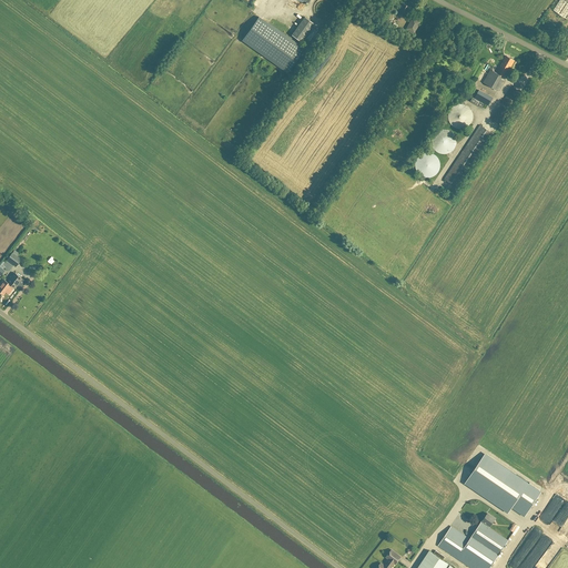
[(406,18),(411,8),(402,3),(397,13),(406,18)]
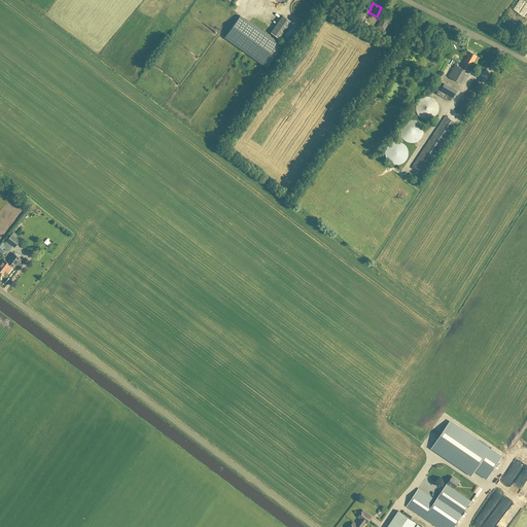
[(361,23),(365,14),(358,10),(354,20),(361,23)]
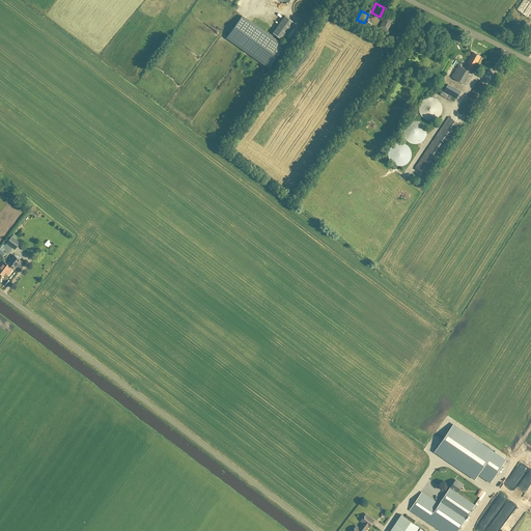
[(284,46),(242,16),(227,37),(269,67),(284,46)]
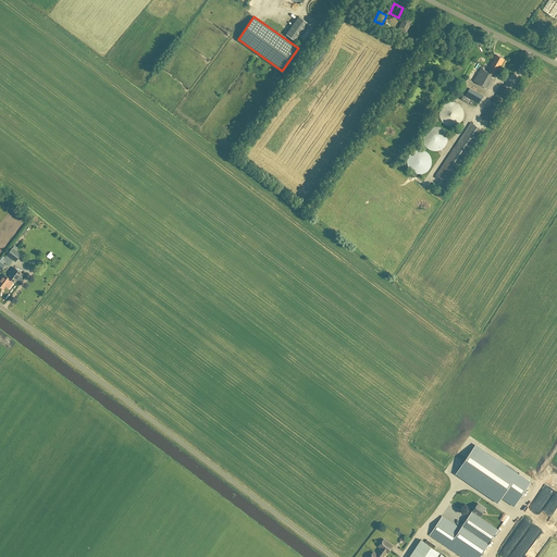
[(295,41),(308,23),(299,16),(286,35),(295,41)]
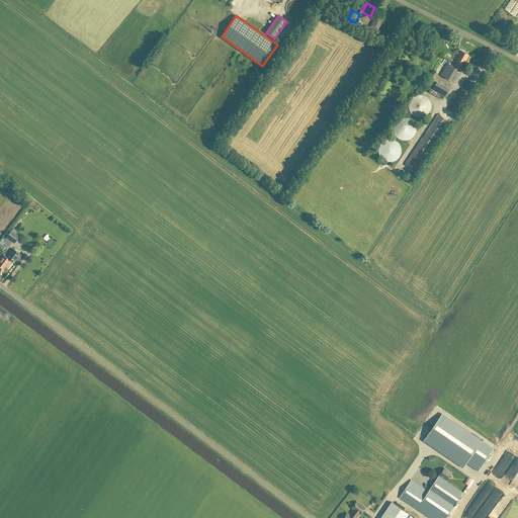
[(376,16),(370,26),(377,30),(383,20),(376,16)]
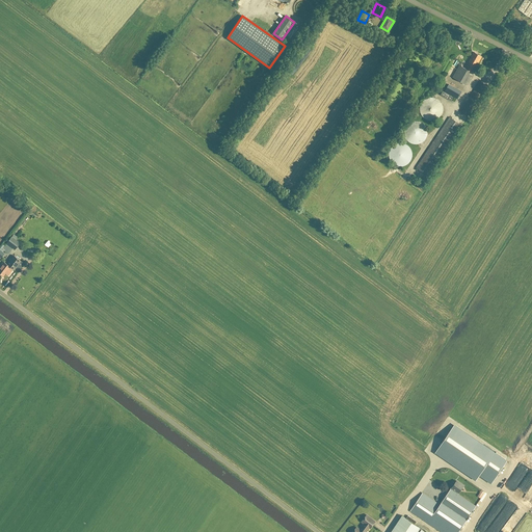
[(477,67),(482,57),(474,52),(469,62),(466,69),(459,65),(453,77),(467,85),(472,76),(470,75),(471,72),(470,72),(474,65),(477,67)]
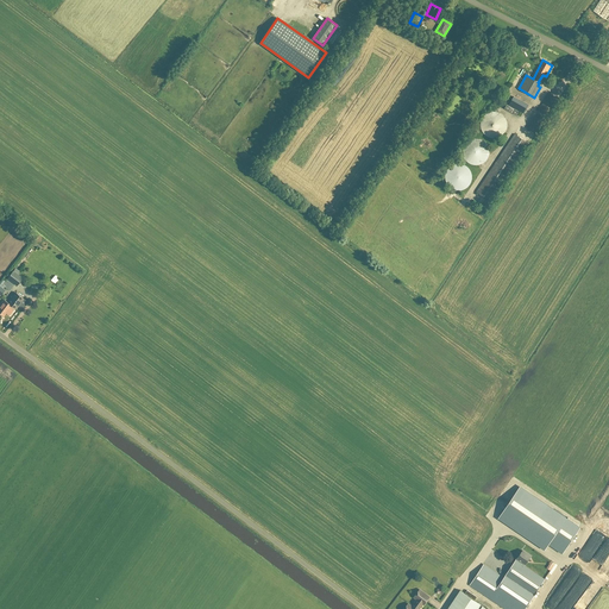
[(535,135),(559,99),(551,93),(527,129),(535,135)]
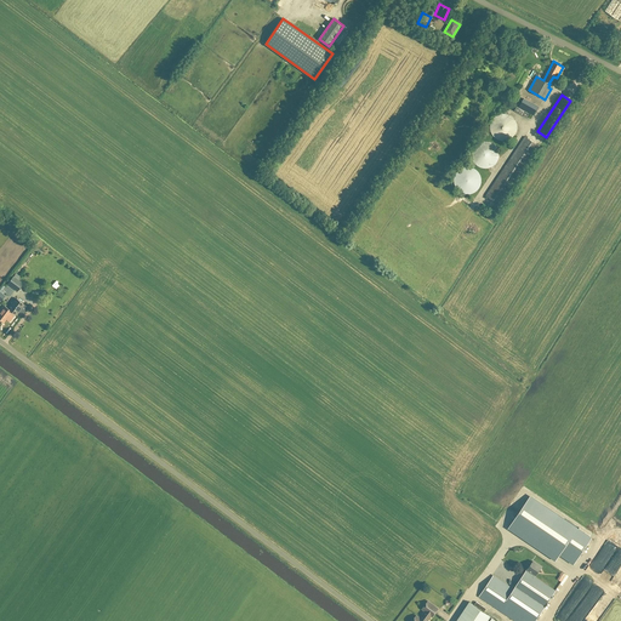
[(534,117),(540,107),(524,98),(519,107),(534,117)]
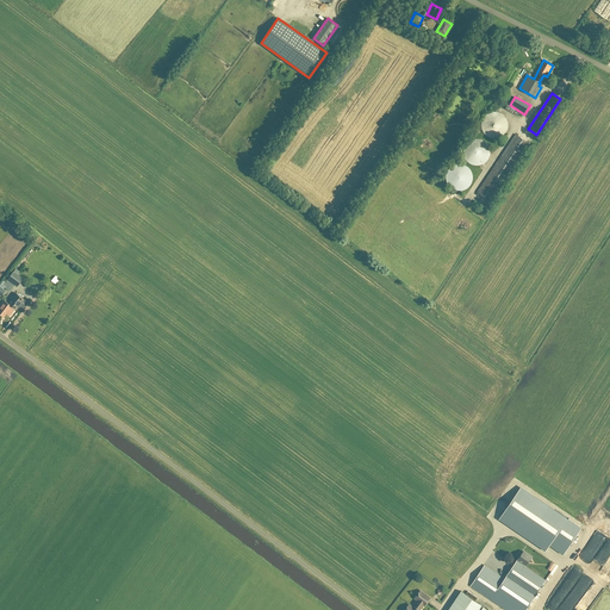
[(483,119),(481,123),(481,126),(483,130),(484,134),(486,136),(490,137),(493,138),(497,138),(500,138),(503,136),(506,134),(508,130),(509,126),(509,123),(506,119),(505,116),(502,113),(498,112),(495,112),(491,112),(489,113),(485,116),(483,119)]
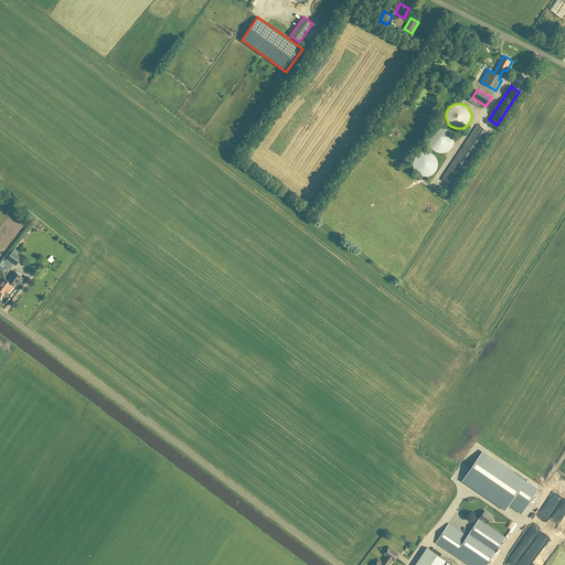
[(456,188),(491,134),(478,124),(441,178),(456,188)]
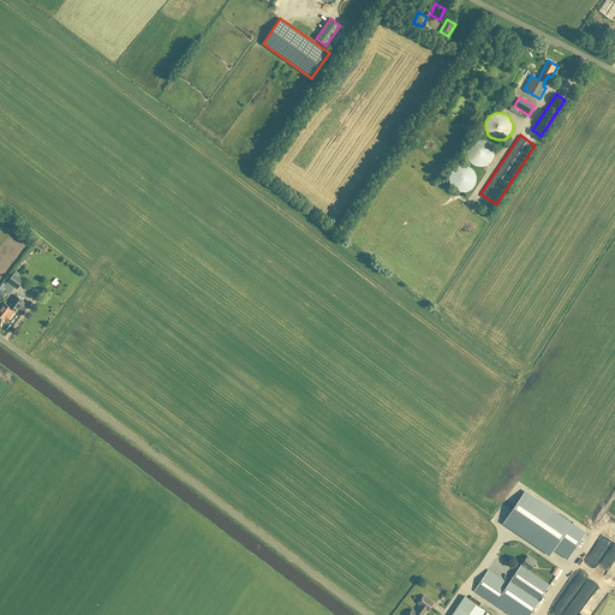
[(485,141),(482,141),(478,141),(475,142),(472,143),(470,147),(469,149),(467,153),(467,156),(469,160),(471,163),(475,166),(478,167),(482,167),(485,167),(488,165),(491,162),(493,160),(494,156),(494,153),(494,149),(491,145),(489,143),(485,141)]
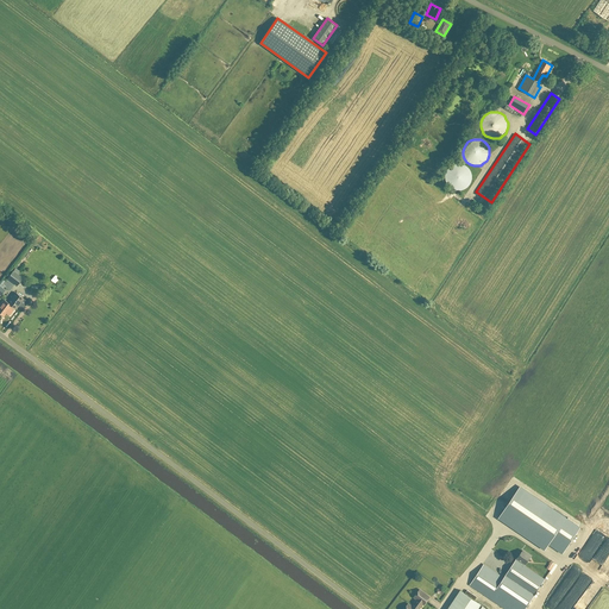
[(472,177),(471,174),(470,170),(468,168),(464,165),(460,164),(457,164),(453,165),(451,168),(449,170),(446,174),(446,177),(446,181),(447,184),(450,187),(452,189),(456,190),(459,190),(463,190),(465,189),(469,187),(471,184),(472,181),(472,177)]
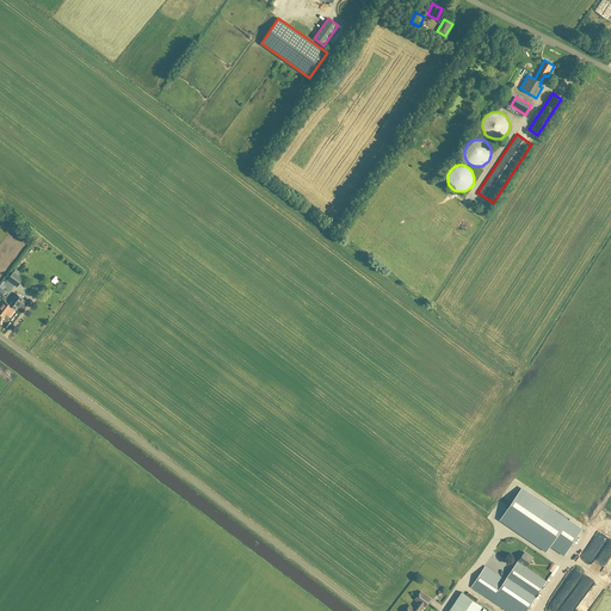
[(13,272),(7,281),(17,288),(23,279),(13,272)]
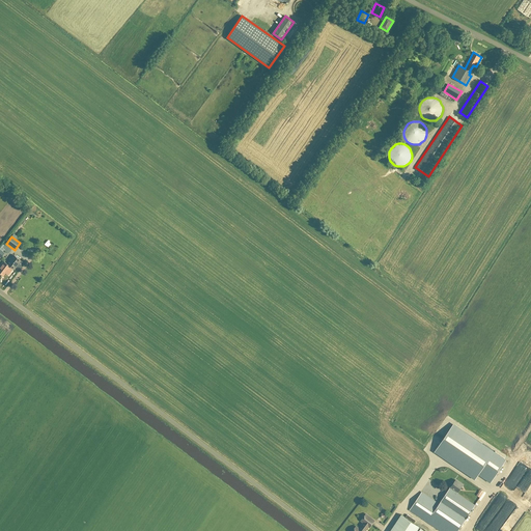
[(14,255),(7,263),(11,267),(10,267),(15,270),(16,269),(18,271),(21,267),(19,264),(21,261),(14,255)]
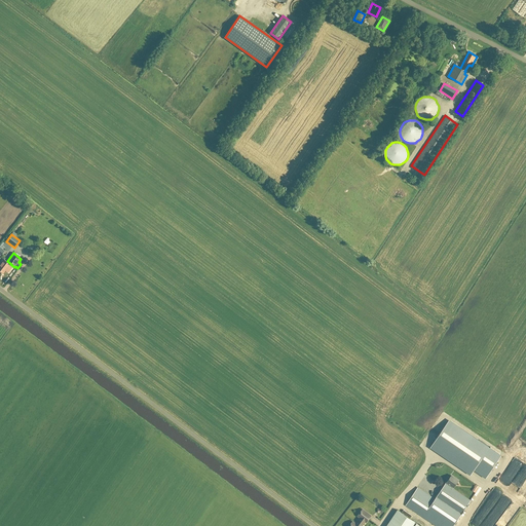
[(11,264),(7,261),(6,261),(3,259),(0,263),(0,271),(3,274),(10,264),(11,264)]
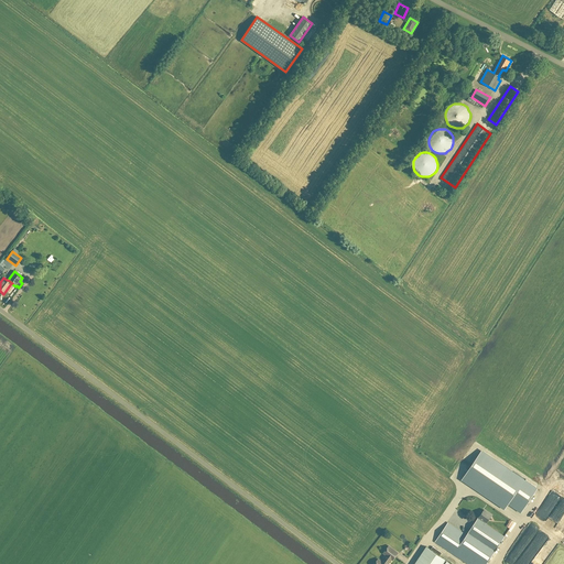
[(537,489),(483,452),(463,480),(505,509),(508,503),(521,512),(537,489)]
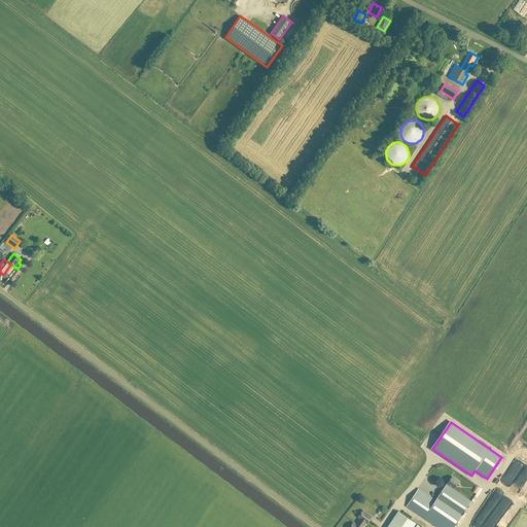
[(437,526),(453,526),(470,501),(453,490),(455,488),(459,482),(452,477),(436,500),(419,489),(407,506),(433,524),(437,526)]
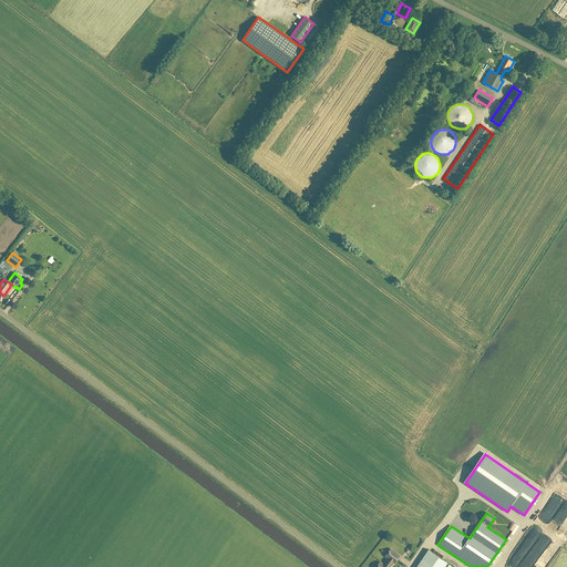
[(529,527),(525,535),(528,537),(534,529),(529,527)]
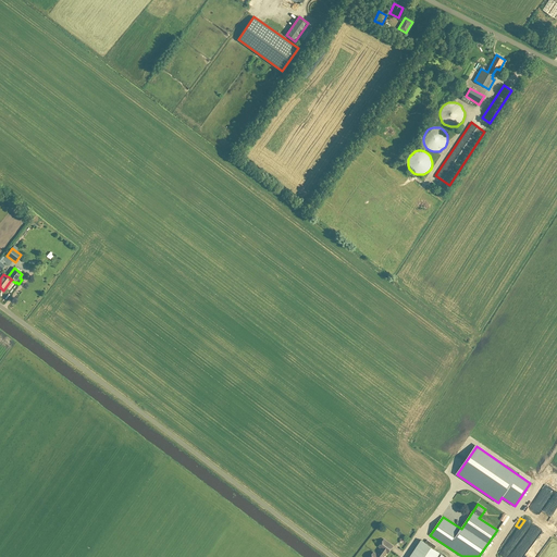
[(382,556),(386,552),(387,553),(393,546),(384,539),(379,546),(381,547),(376,554),(373,552),(369,556),(382,556)]
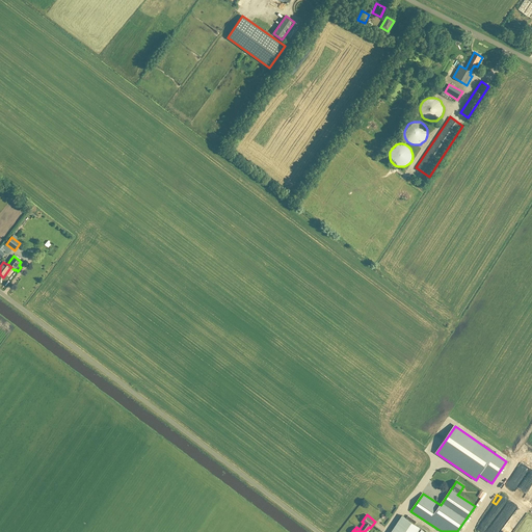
[(426,531),(402,515),(391,531),(426,531)]
